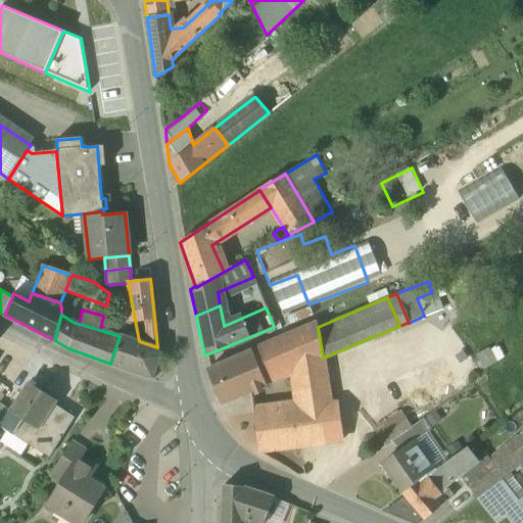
[(317,323),(252,349),(265,381),(292,369),(297,408),(330,402),(323,358),(318,327),(318,323),(317,323)]
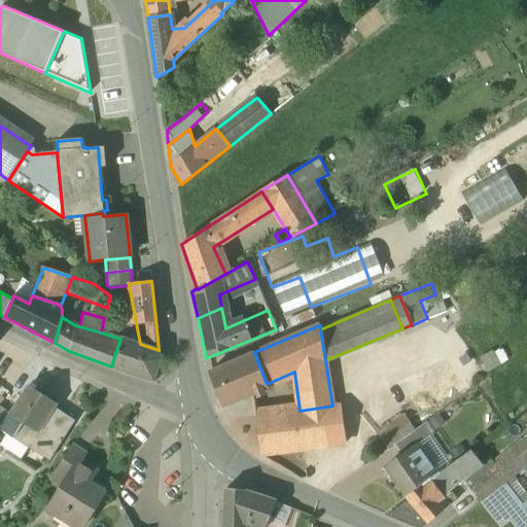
[(140,344),(121,338),(120,339),(111,366),(153,381),(160,358),(159,350),(140,344)]
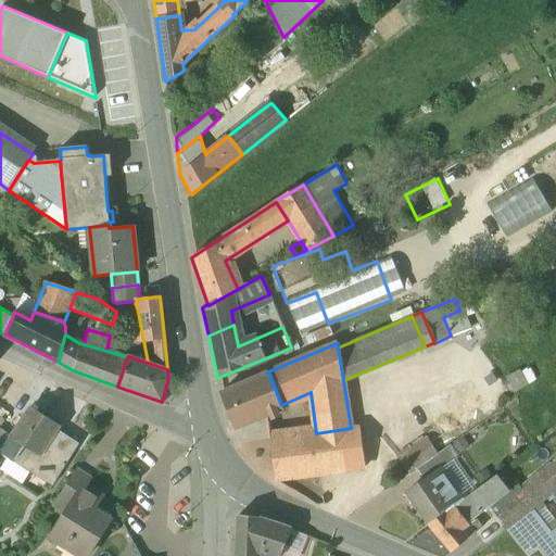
[(527,383),(518,370),(506,378),(515,391),(527,383)]
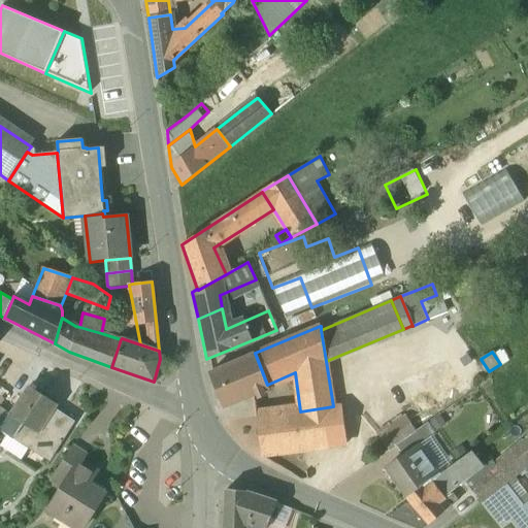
[(255,353),(209,372),(222,407),(268,388),(267,385),(255,353)]
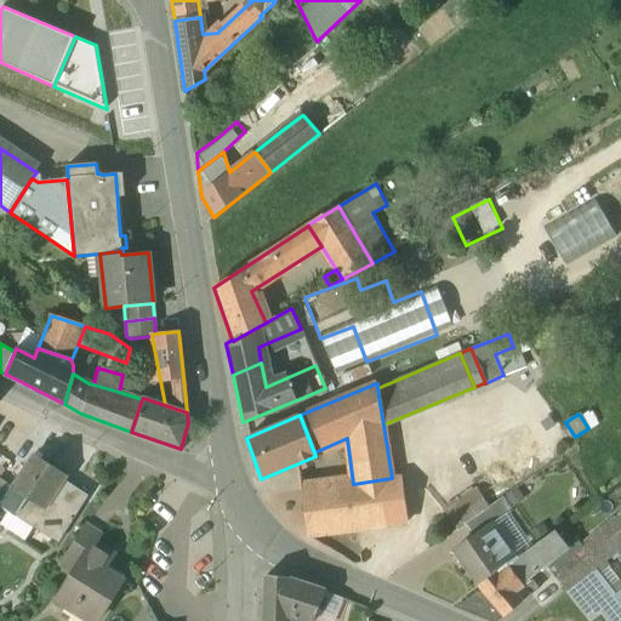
[(67,476),(34,454),(12,488),(1,506),(13,514),(17,510),(62,537),(87,497),(62,482),(67,476)]
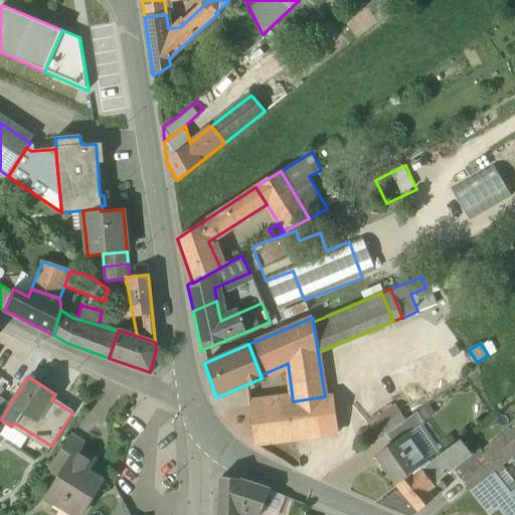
[(325,396),(293,401),(249,407),(254,443),(337,433),(333,395),(325,396)]
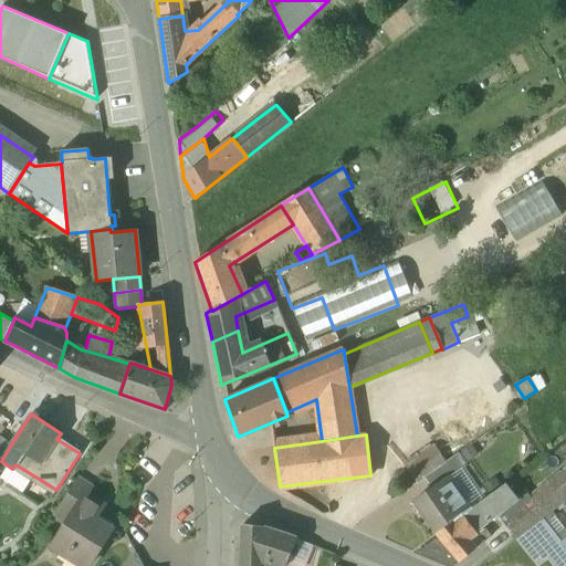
[(0,462),(1,461),(11,444),(0,437),(0,462)]
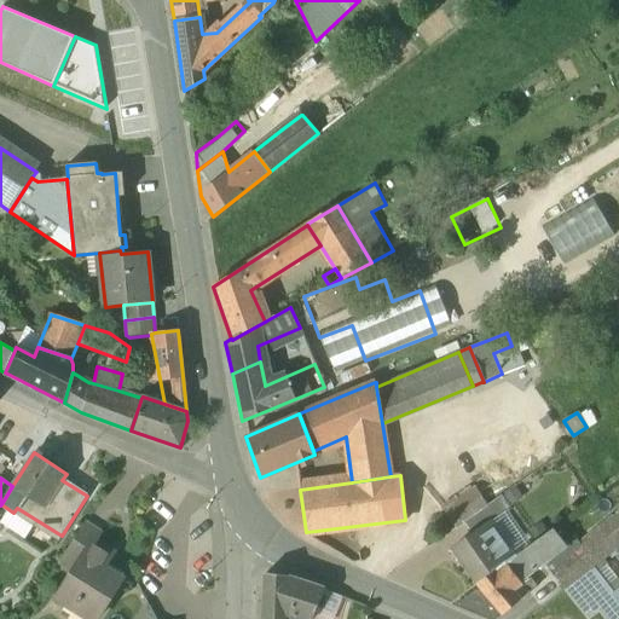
[(478,495),(461,505),(469,518),(486,505),(478,495)]
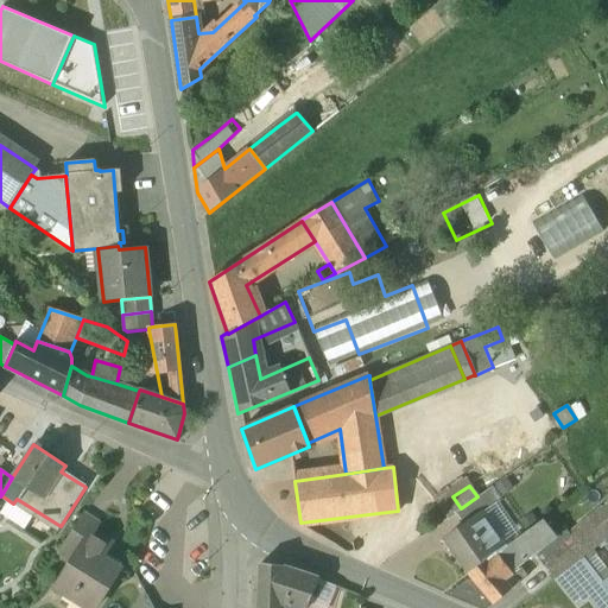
[(448,488),(434,498),(447,518),(455,512),(461,508),(453,496),(448,488)]
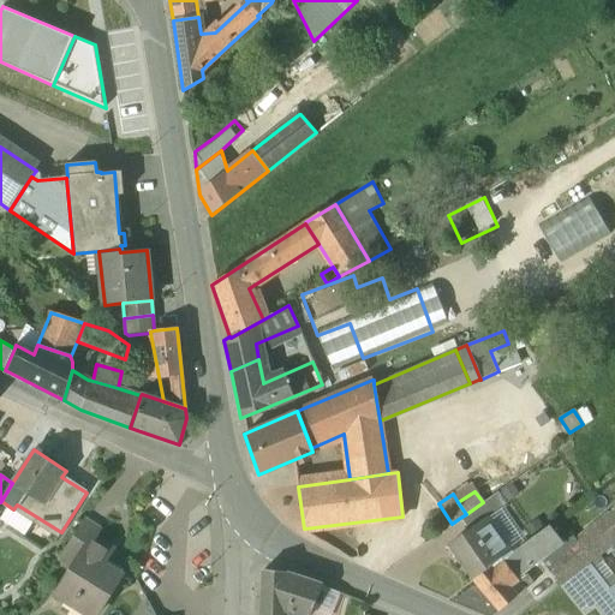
[(466,514),(460,518),(470,530),(487,519),(488,520),(503,509),(493,495),(483,502),(466,514)]
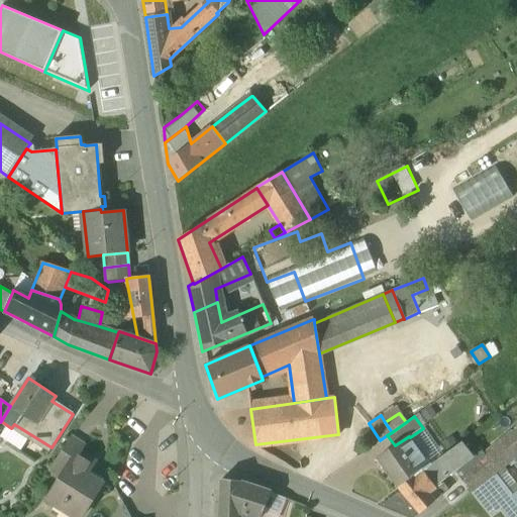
[(484,453),(479,447),(471,454),(473,456),(454,471),(472,493),(494,475),(512,460),(516,456),(516,431),(515,428),(484,453)]
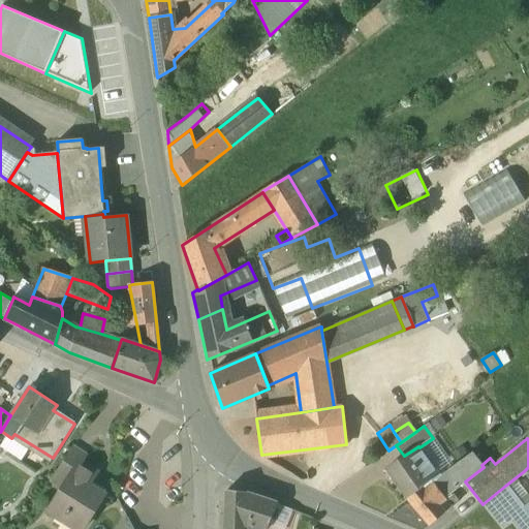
[(404,456),(386,467),(408,498),(432,480),(433,481),(439,476),(419,447),(418,446),(404,456)]
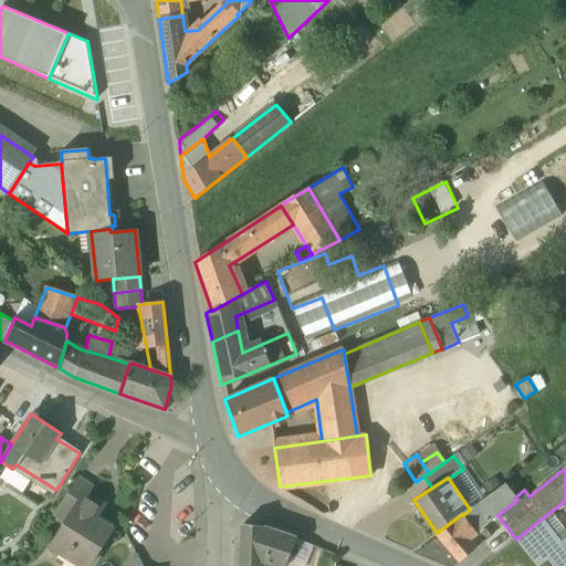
[(79,480),(56,514),(66,520),(84,494),(85,494),(90,488),(79,480)]
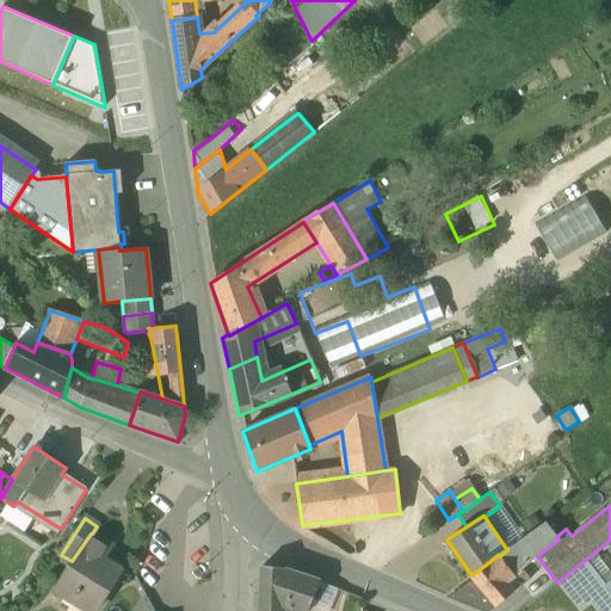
[(545,522),(513,545),(507,550),(500,556),(513,573),(537,556),(559,539),(556,537),(545,522)]
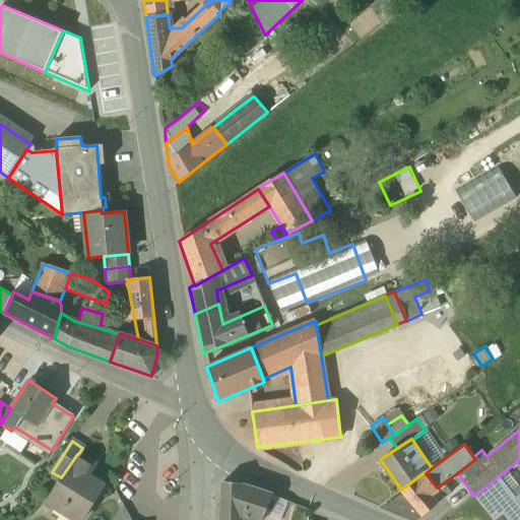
[(79,519),(102,486),(85,476),(93,464),(78,454),(77,454),(61,477),(48,500),(78,519),(79,519)]
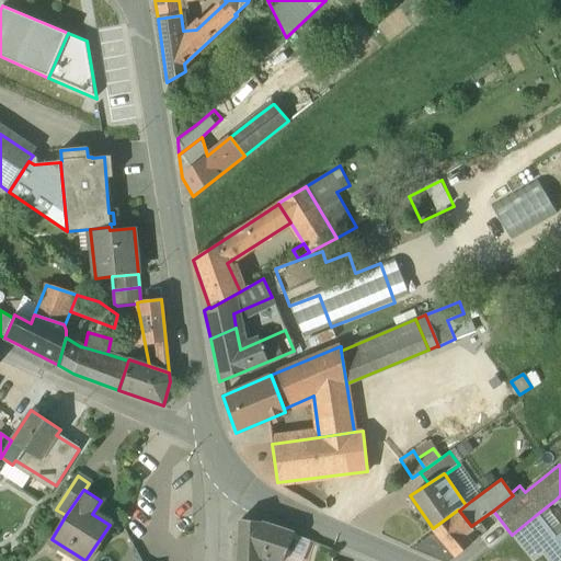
[(560,529),(552,537),(536,515),(512,535),(530,560),(540,551),(548,560),(560,560),(560,495),(556,500),(560,507),(560,529)]
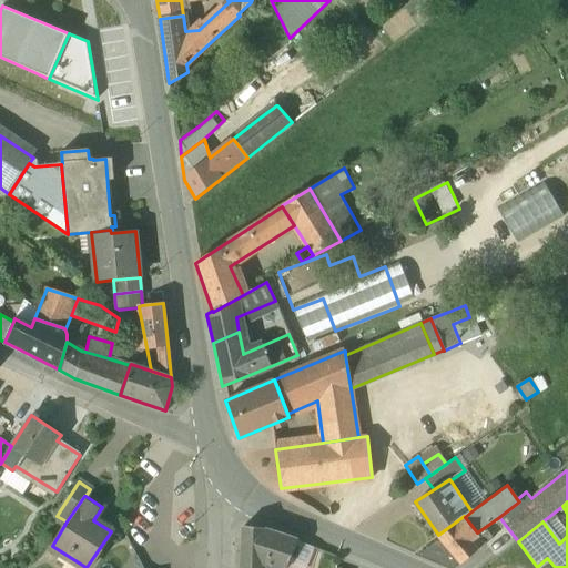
[(464,516),(438,535),(462,564),(477,550),(470,541),(479,536),(477,533),(465,517),(464,516)]
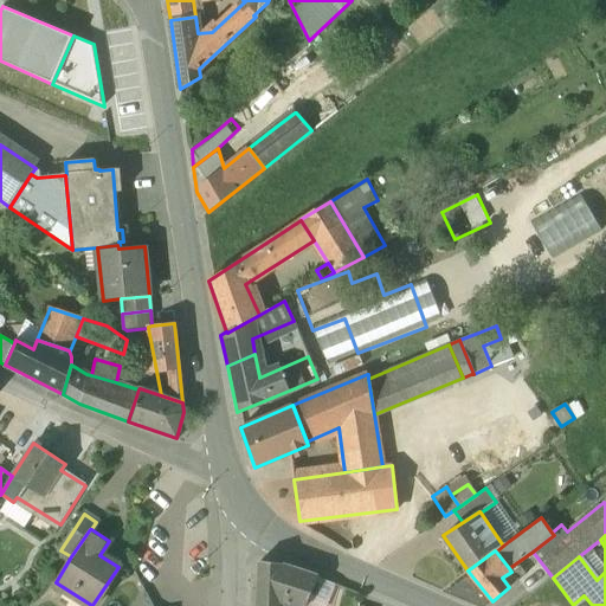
[(307,605),(317,578),(282,565),(259,562),(257,605),(278,605),(279,603),(296,605),(307,605)]
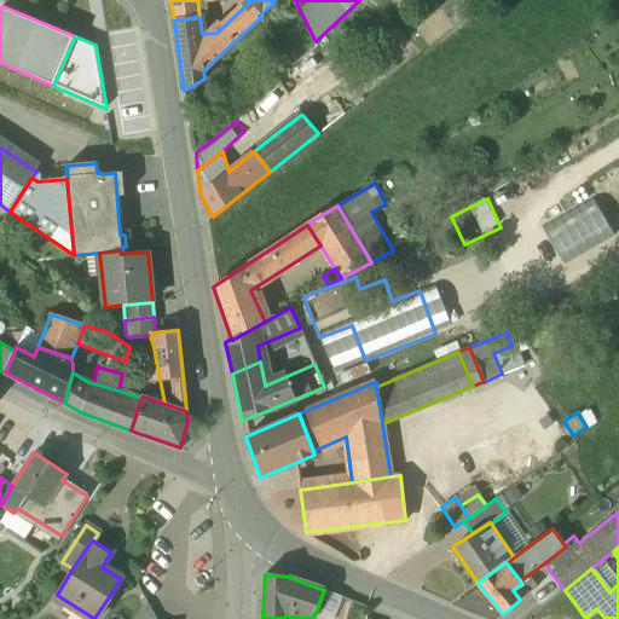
[(156,618),(149,605),(139,618),(156,618)]
